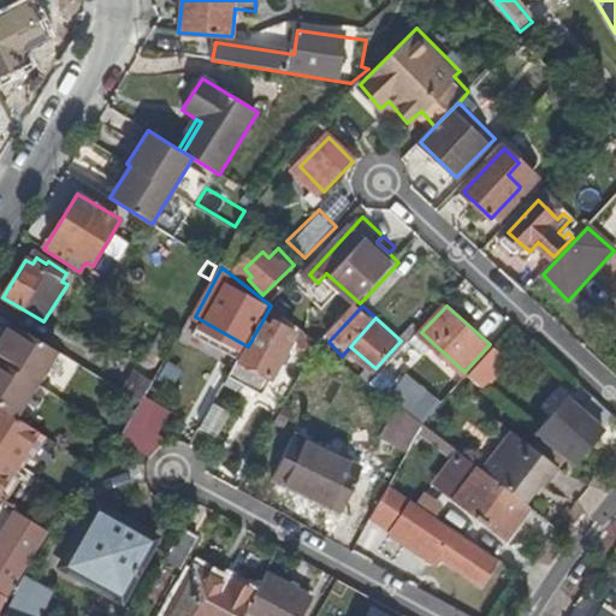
[(0,406),(18,418),(59,350),(11,320),(0,337),(0,406)]
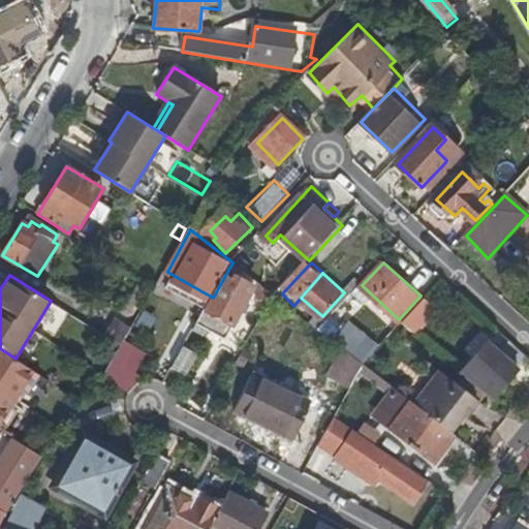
[(257,287),(236,277),(215,315),(236,327),(257,287)]
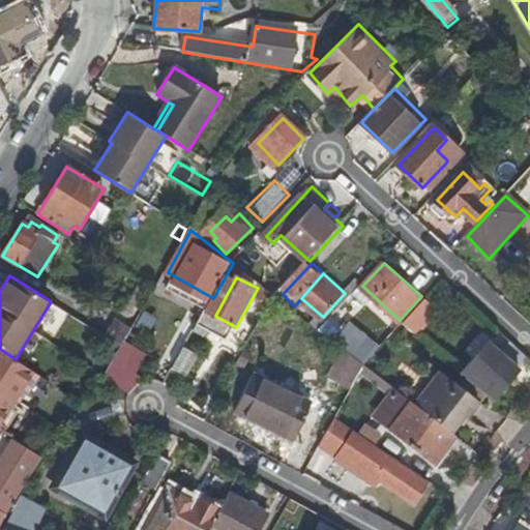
[(404,324),(419,337),(443,315),(427,300),(404,324)]
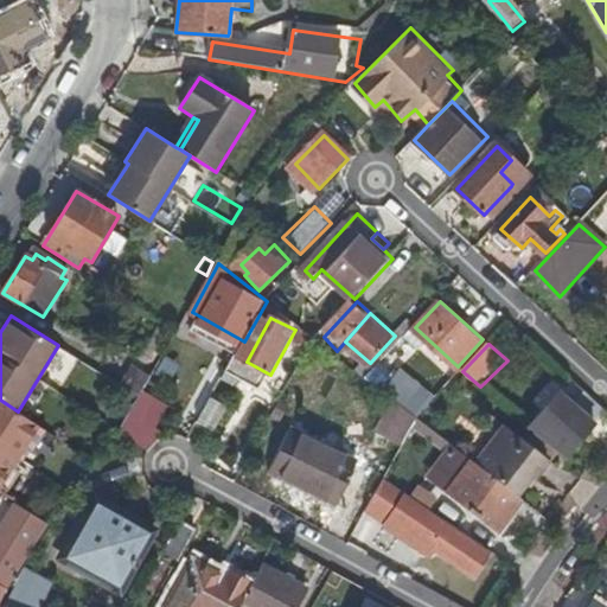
[(131,369),(121,384),(138,395),(147,379),(131,369)]
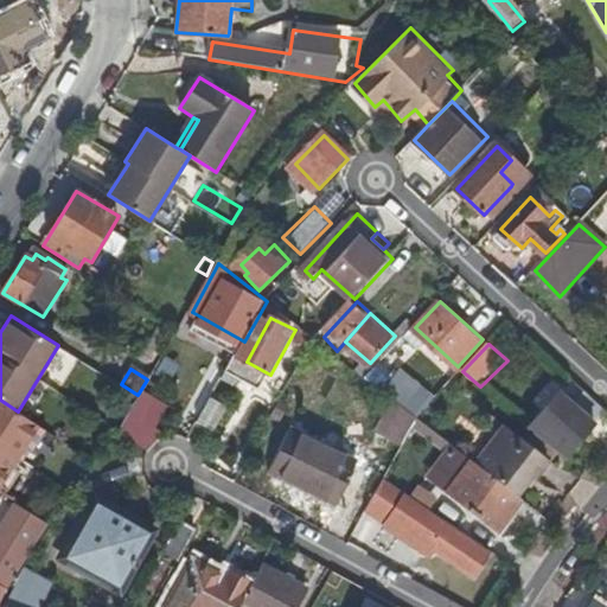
[(403,407),(416,391),(398,375),(385,393),(391,398),(403,407)]
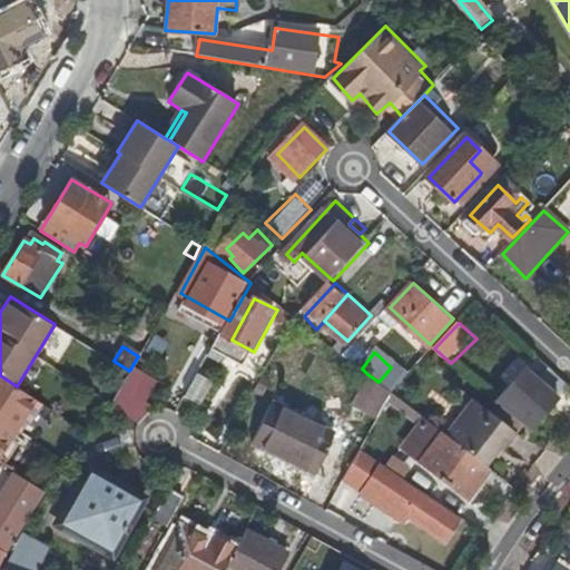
[(569,386),(537,355),(500,396),(532,425),(569,386)]
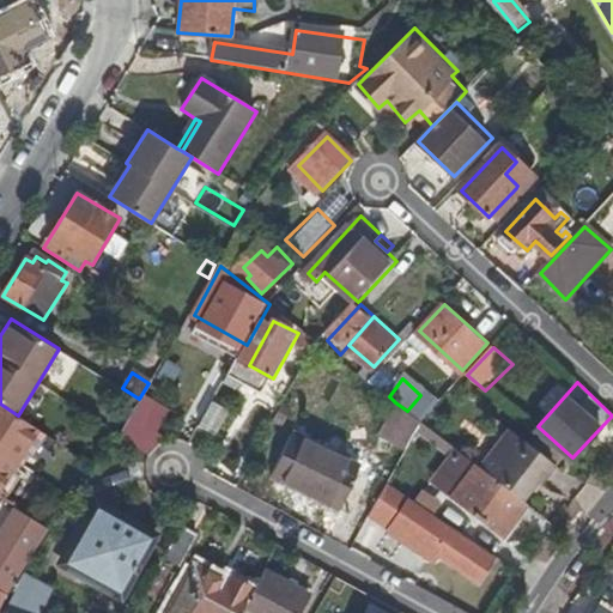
[(437,408),(420,395),(407,411),(423,424),(437,408)]
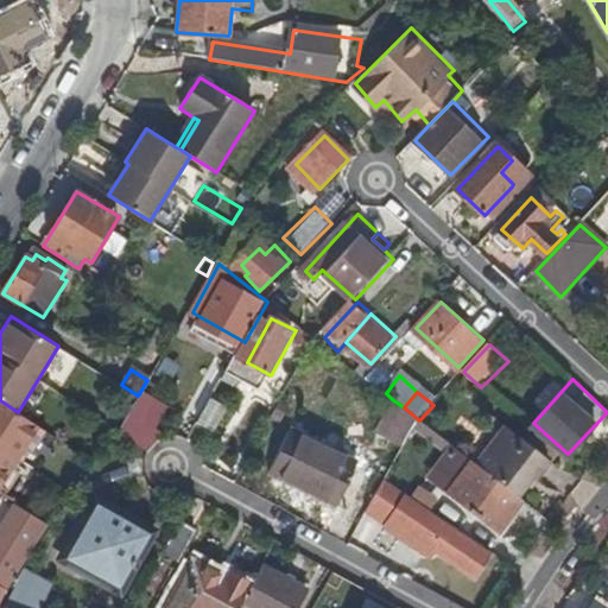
[(215,432),(228,406),(210,397),(196,423),(215,432)]
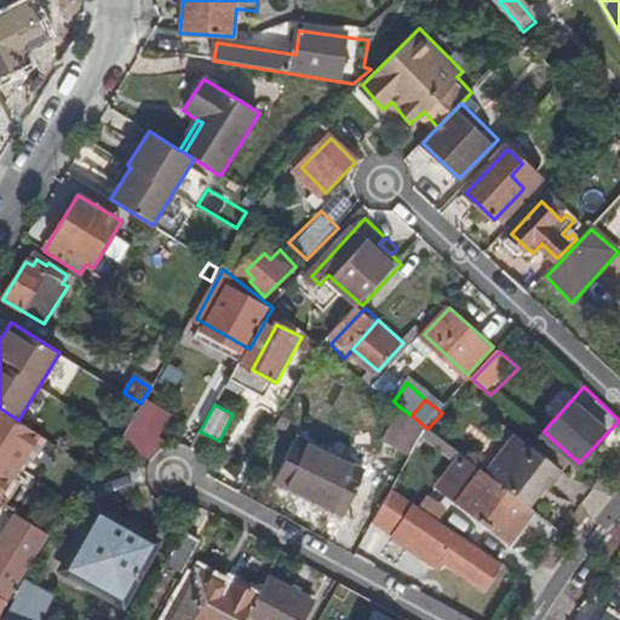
[(412,415),(400,407),(384,438),(414,454),(428,429),(412,415)]
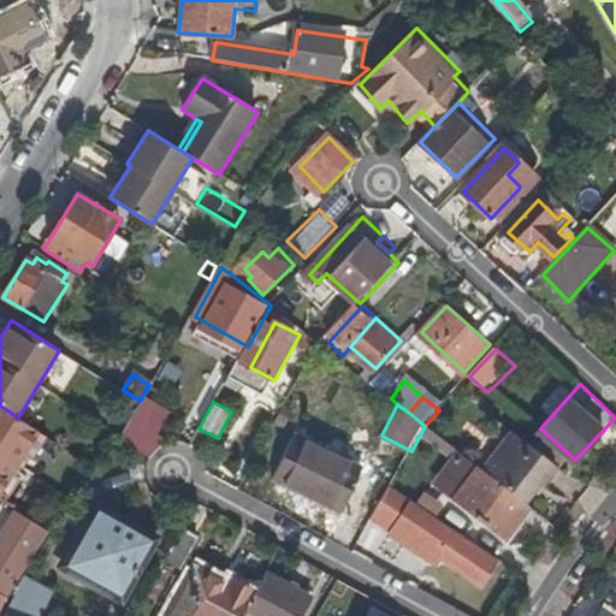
[(0,492),(39,431),(18,418),(0,406),(0,492)]
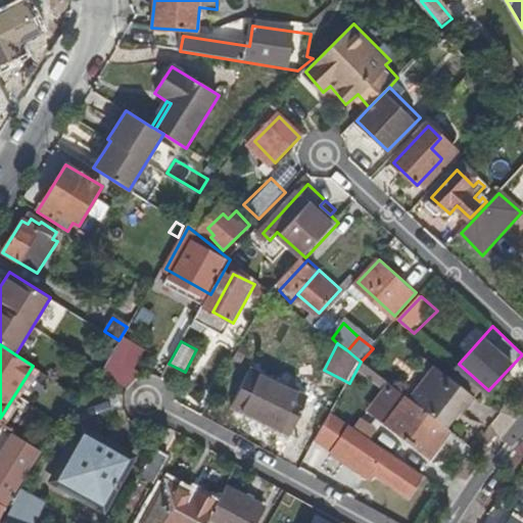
[(114,359),(128,368),(135,353),(122,346),(114,359)]
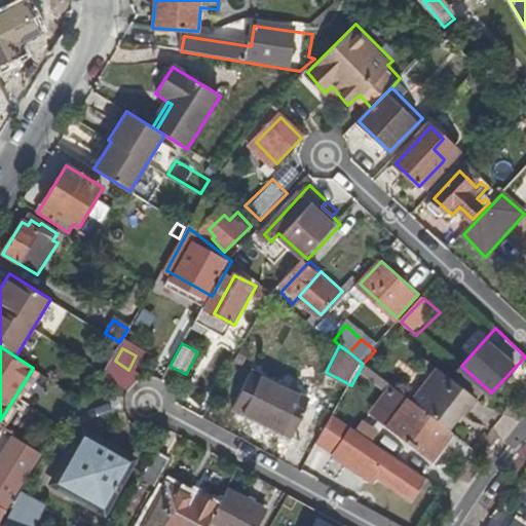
[(130,388),(143,379),(128,370),(115,361),(105,377),(128,391),(130,388)]
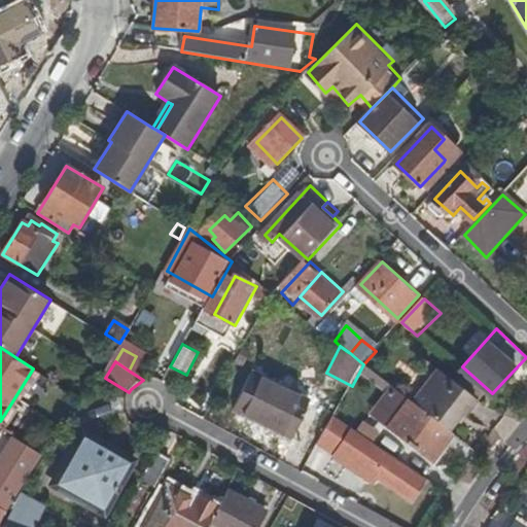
[(255,373),(235,409),(295,440),(311,410),(294,401),(297,396),(299,395),(255,373)]
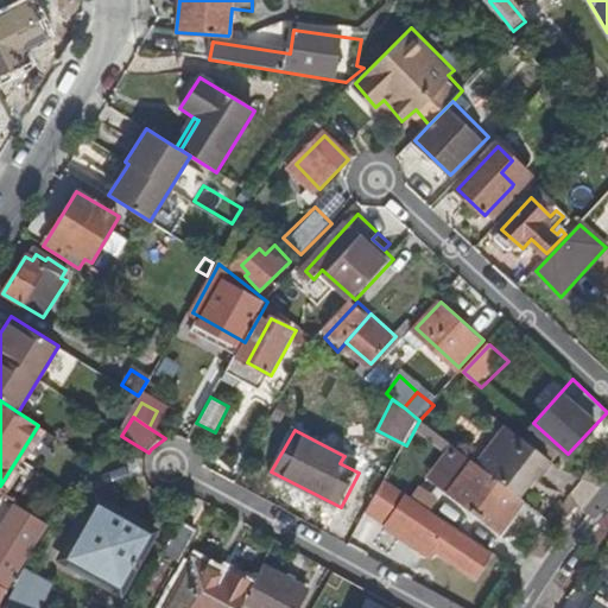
[(514,435),(486,470),(521,498),(533,485),(539,488),(556,467),(514,435)]
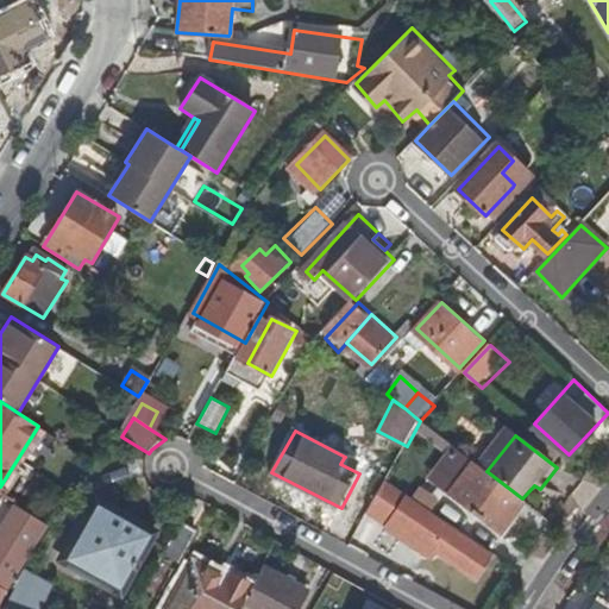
[(364,466),(344,458),(340,464),(359,473),(364,466)]
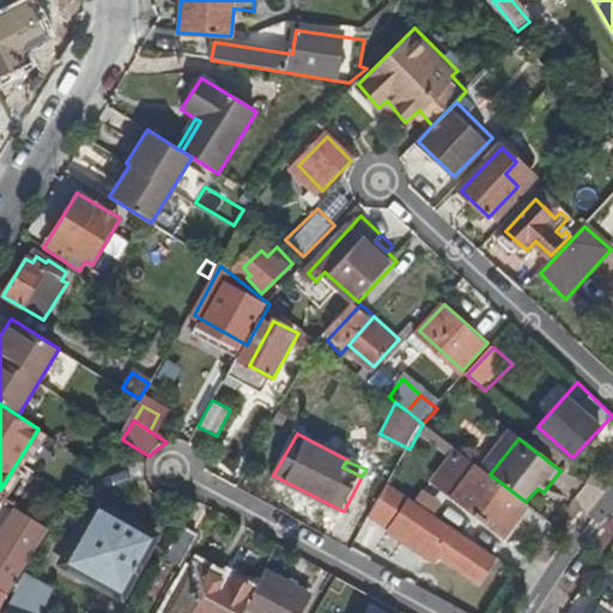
[(503,536),(528,504),(526,502),(490,474),(479,467),(455,499),(503,536)]
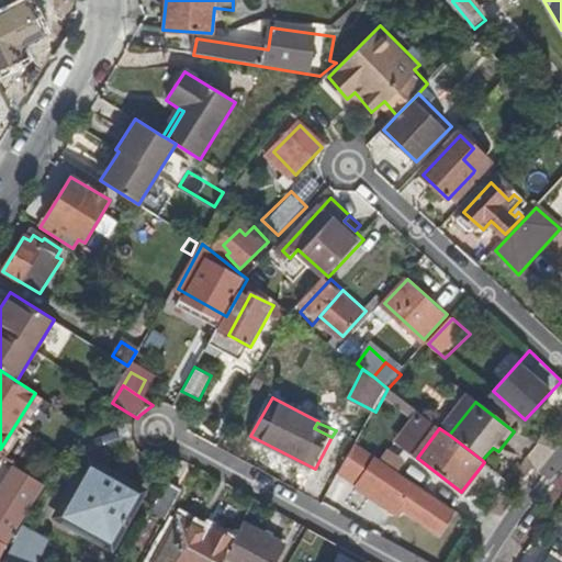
[(357,445),(340,476),(384,504),(389,498),(397,504),(444,534),(456,514),(402,481),(405,476),(394,469),(357,445)]
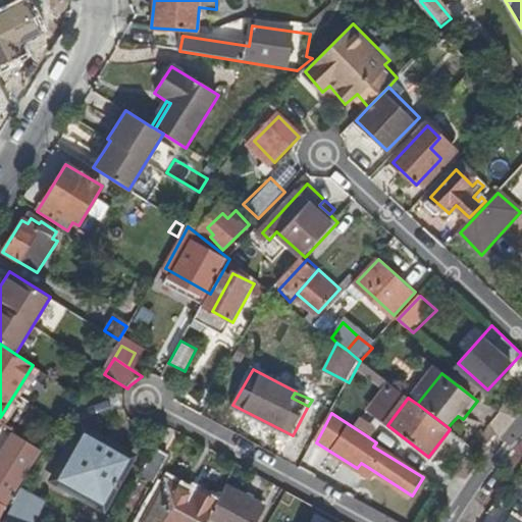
[(16,436),(18,433),(0,422),(0,437),(2,438),(4,434),(14,440),(0,463),(0,499),(6,503),(41,449),(32,444),(31,446),(16,436)]
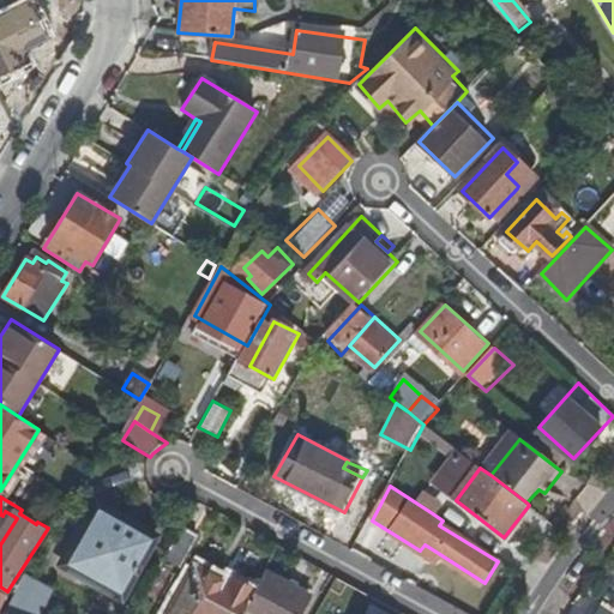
[(100,509),(68,567),(128,597),(158,539),(100,509)]
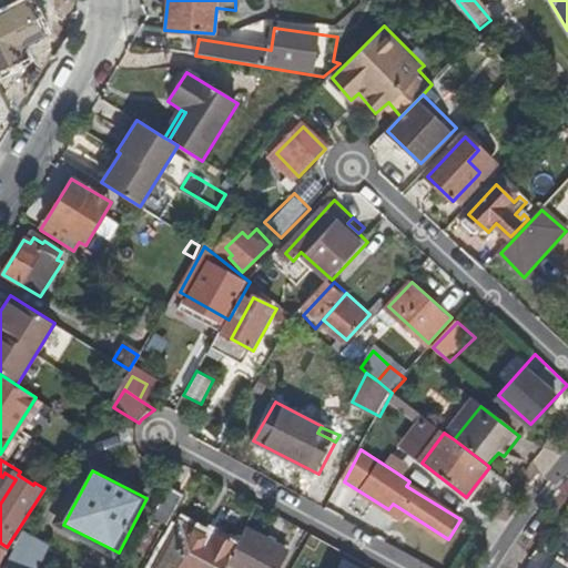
[(186,494),(172,486),(156,516),(172,523),(186,494)]
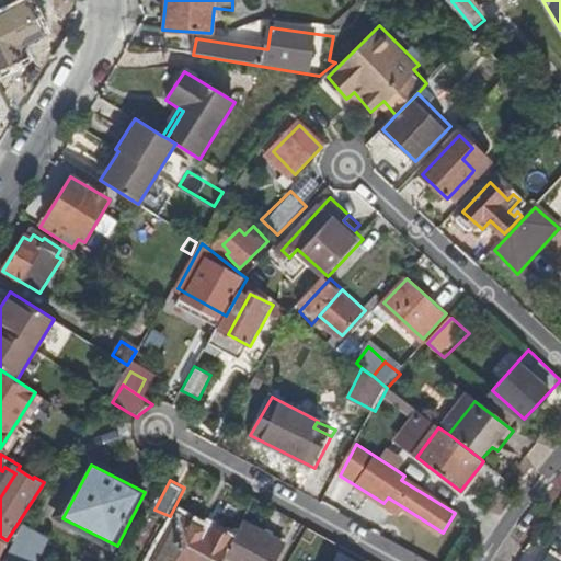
[(388,497),(384,503),(392,510),(397,503),(388,497)]
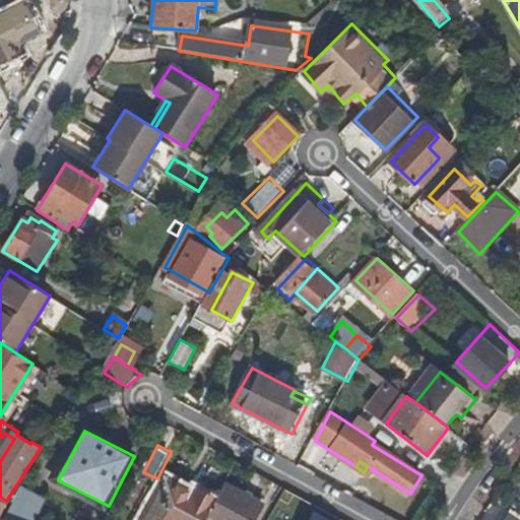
[(192,500),(195,495),(168,483),(165,490),(192,500)]
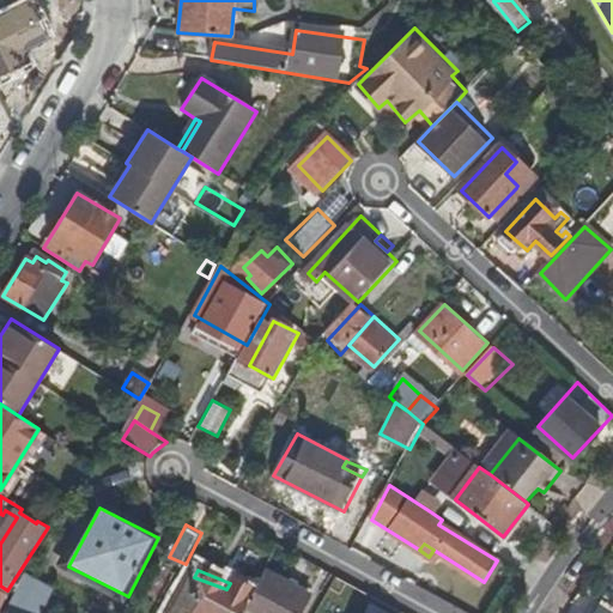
[(305,612),(316,593),(267,571),(258,590),(246,612),(305,612)]
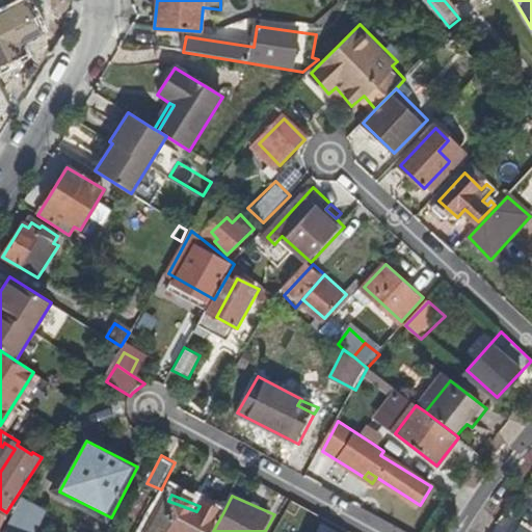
[(196,511),(168,501),(152,531),(213,531),(223,512),(202,502),(200,506),(196,511)]
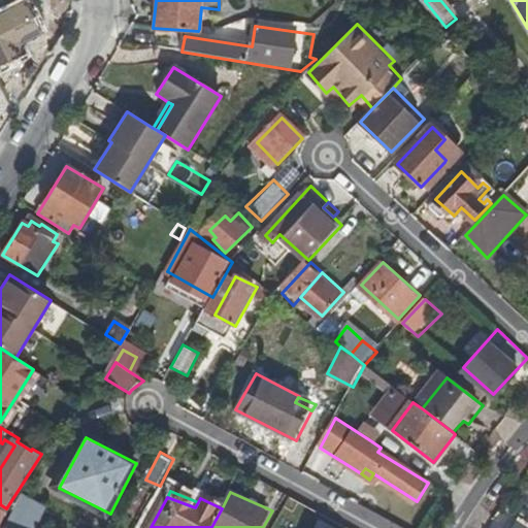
[(6,527),(42,527),(45,522),(40,520),(44,509),(21,503),(11,519),(6,527)]
